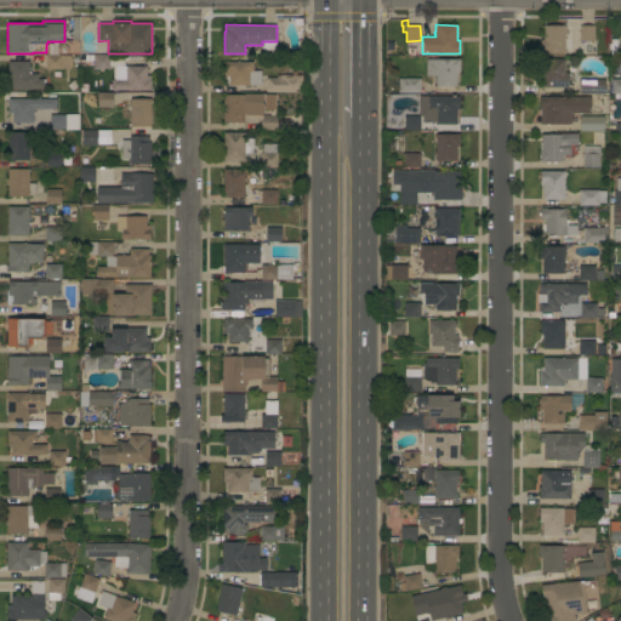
[(564,26),(564,32),(573,32),(573,52),(564,52),(564,53),(540,53),(540,40),(543,40),(543,26),(564,26)]
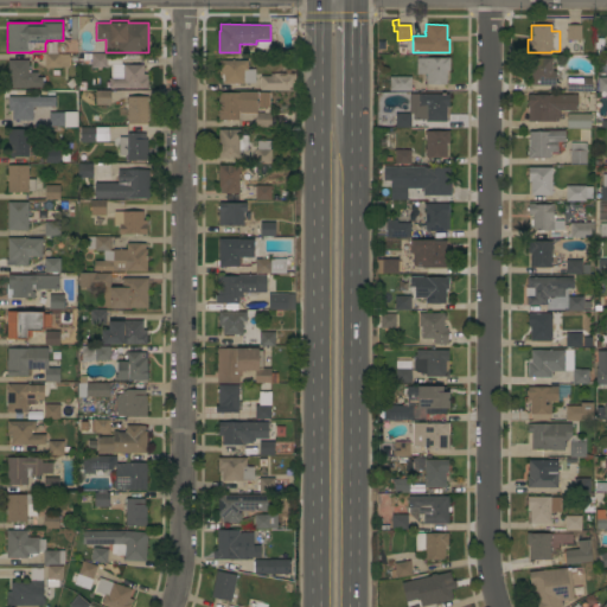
[(581,40),(567,40),(567,25),(581,25),(581,40)]
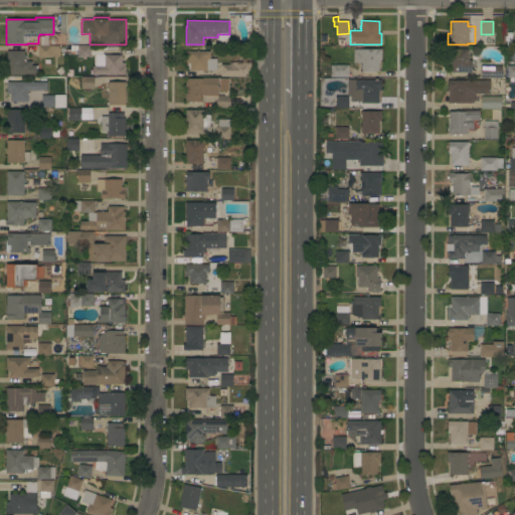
[(37,45),(50,45),(50,46),(58,46),(58,57),(51,57),(51,58),(37,58),(37,45)]
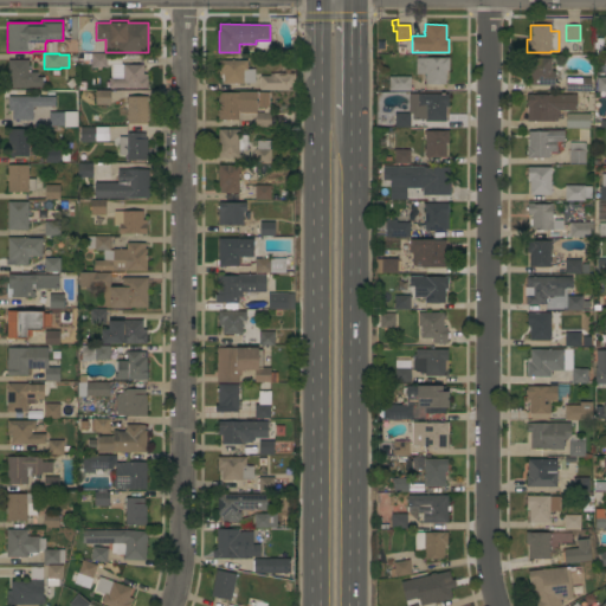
[(107,53),(107,69),(90,69),(90,53),(107,53)]
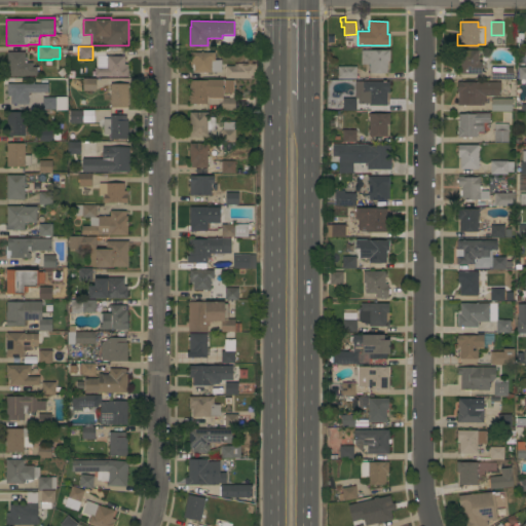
[(386,50),(386,49),(389,49),(389,62),(386,62),(386,73),(369,73),(369,65),(362,65),(362,50),(386,50)]
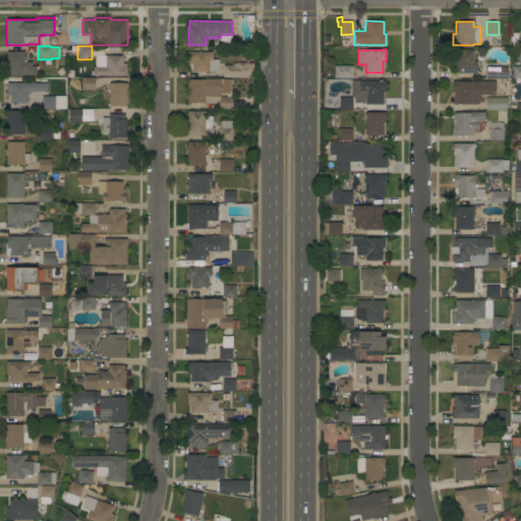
[(455,73),(455,50),(474,50),(474,61),(477,61),(476,73),(455,73)]
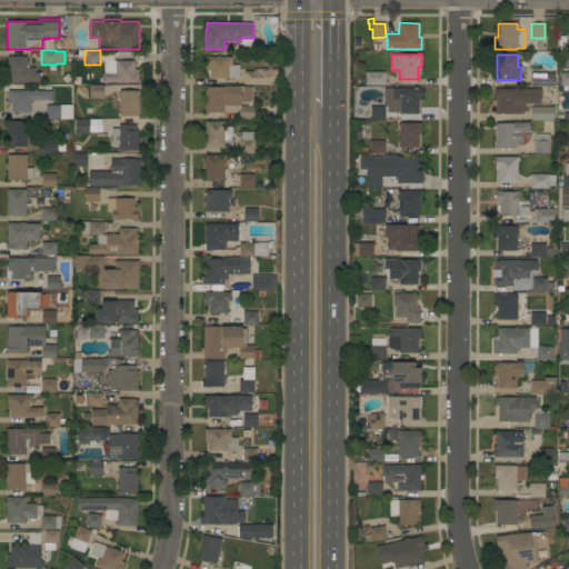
[(7,57),(27,57),(27,66),(28,66),(28,68),(35,68),(35,72),(41,72),(41,76),(40,76),(40,82),(27,82),(27,83),(7,83),(7,57)]
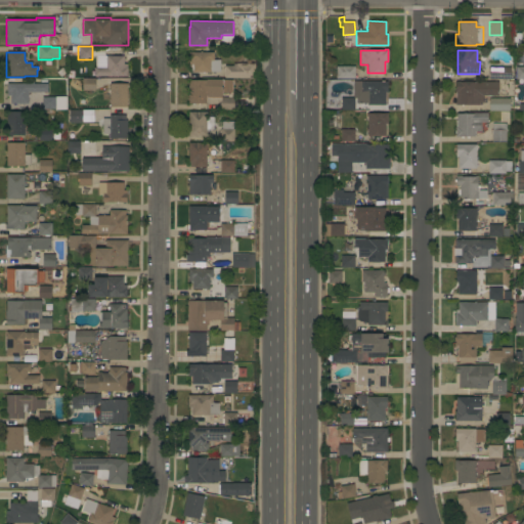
[(213,52),(213,59),(220,59),(220,73),(192,73),(192,71),(191,71),(191,64),(189,64),(188,52),(213,52)]
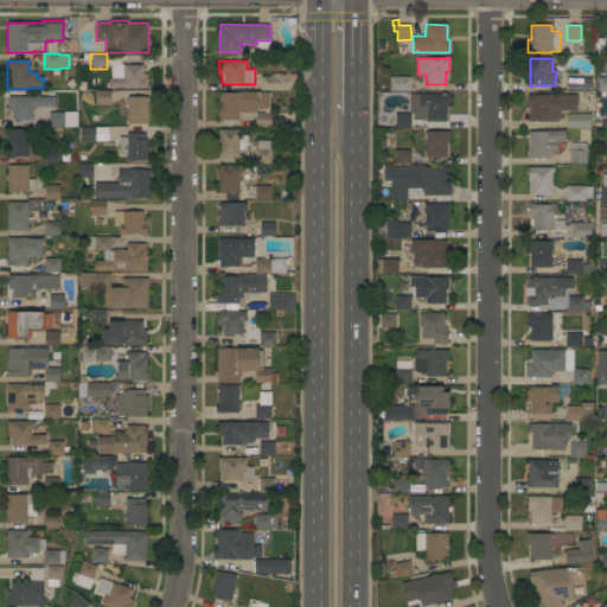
[(109,89),(109,78),(123,78),(123,65),(144,65),(144,75),(147,75),(147,88),(109,89)]
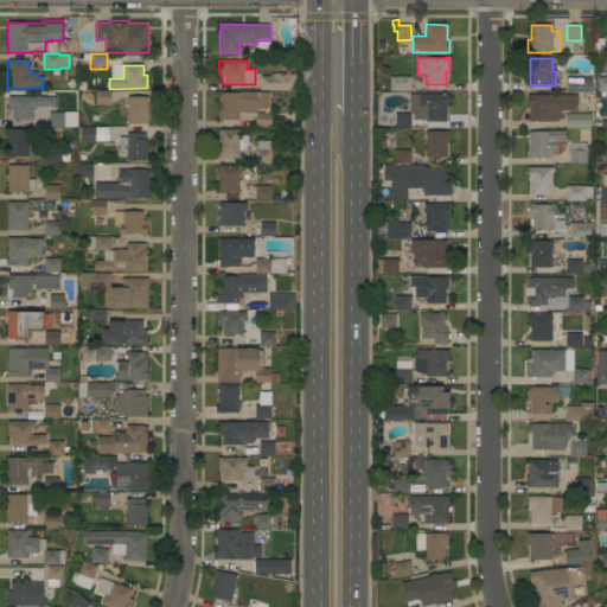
[(260,91),(260,76),(270,76),(270,74),(286,74),(286,70),(289,70),(289,74),(295,74),(295,90),(260,91)]
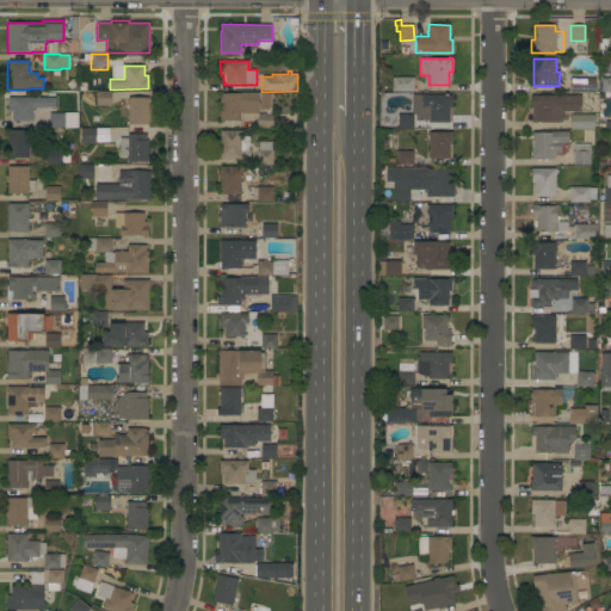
[(392,92),(392,78),(413,78),(413,92),(392,92)]
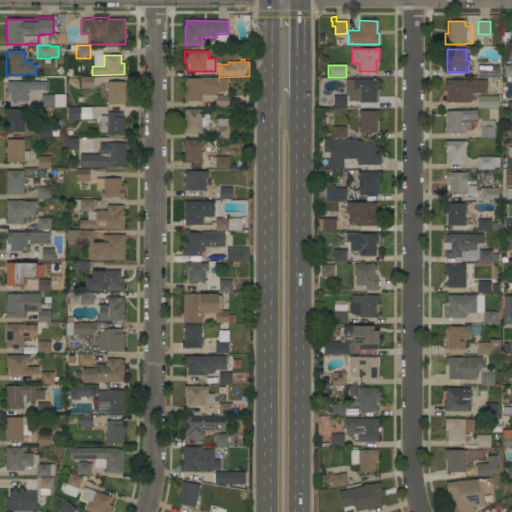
[(478,78),(478,65),(485,65),(491,65),(499,65),(499,77),(478,78)]
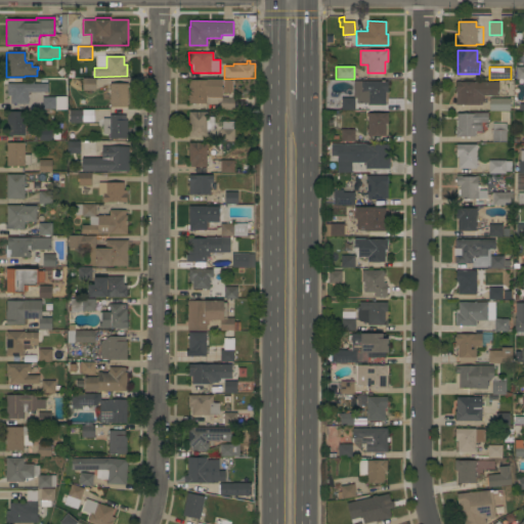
[(523,79),(523,67),(516,67),(515,79),(523,79)]
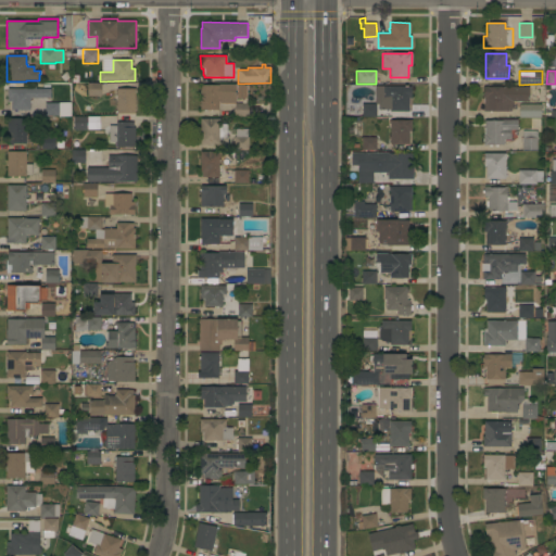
[(87,96),(87,83),(101,83),(101,85),(103,85),(103,95),(101,95),(101,96),(87,96)]
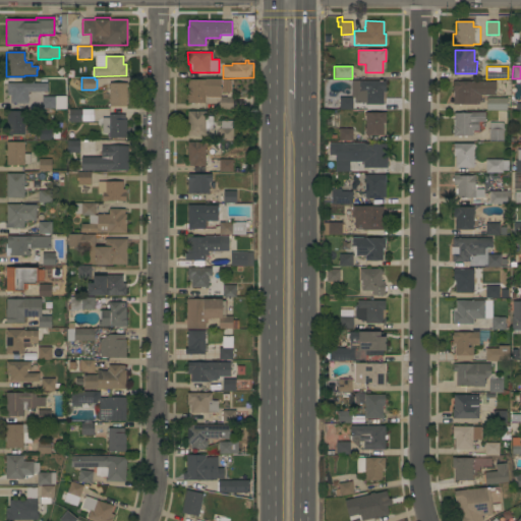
[(188,79),(205,79),(205,78),(221,79),(220,97),(206,96),(206,104),(187,103),(188,79)]
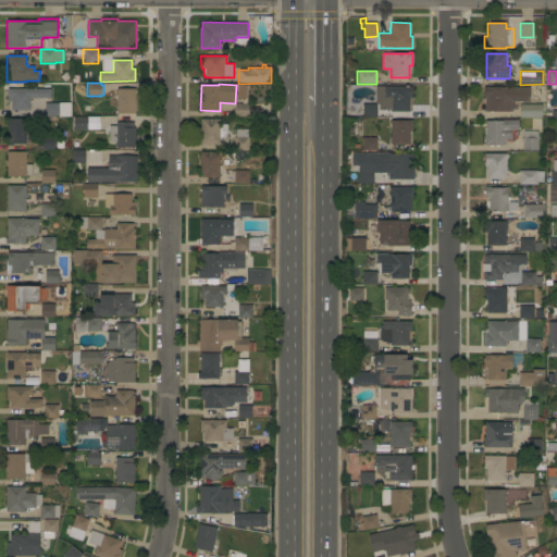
[(412,86),(412,99),(409,99),(409,112),(391,112),(391,110),(379,110),(379,102),(376,102),(376,96),(384,96),(384,89),(382,89),(382,87),(384,87),(384,86),(412,86)]
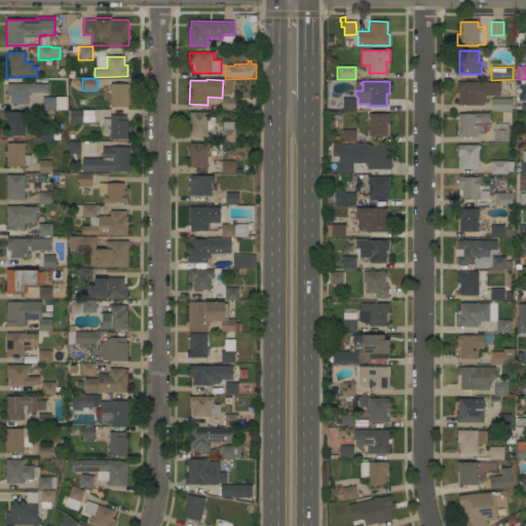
[(457,106),(457,82),(461,82),(461,83),(499,82),(500,96),(485,97),(485,103),(481,103),(481,106),(457,106)]
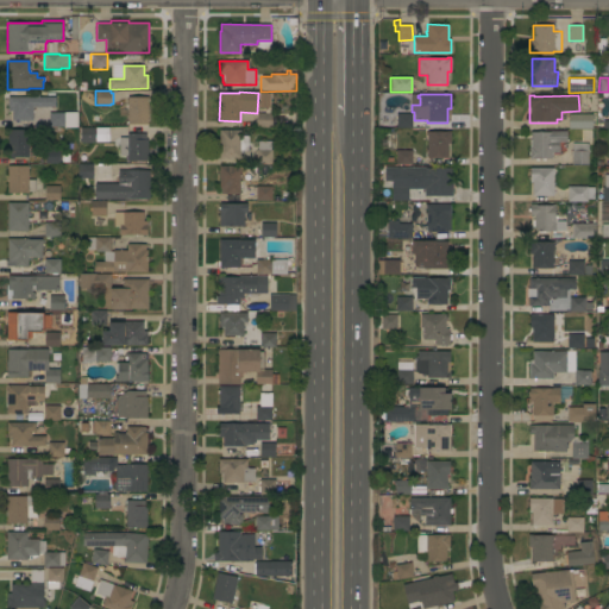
[(55,98),(55,107),(41,107),(41,108),(37,108),(37,107),(32,107),(32,121),(12,121),(12,112),(7,112),(7,98),(55,98)]
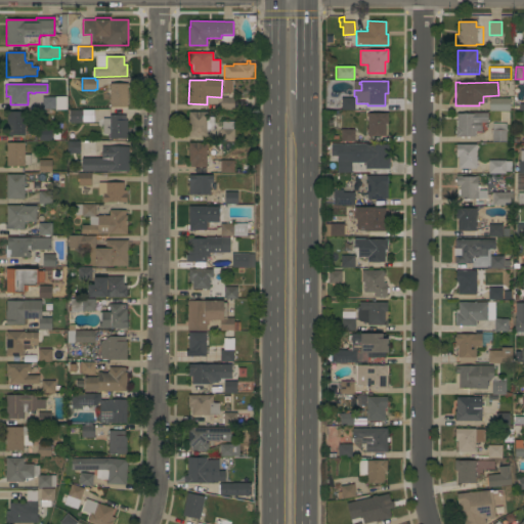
[(127,107),(110,107),(110,84),(127,84),(127,107)]
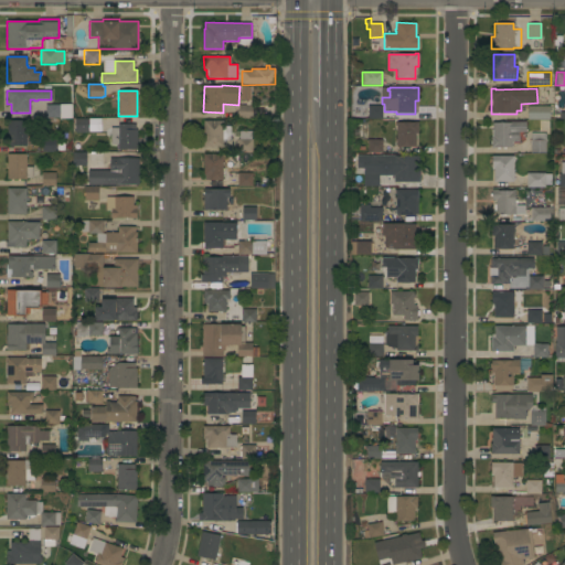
[(60,118),(45,118),(45,105),(60,105),(60,118)]
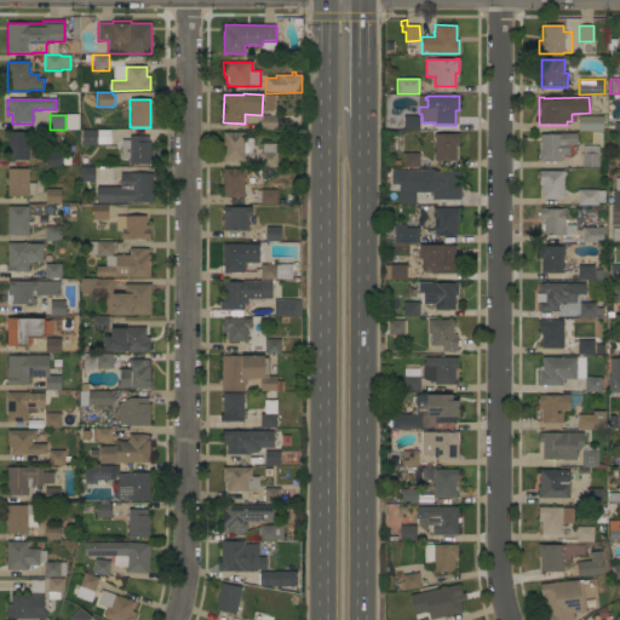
[(262,130),(262,115),(276,116),(276,130),(262,130)]
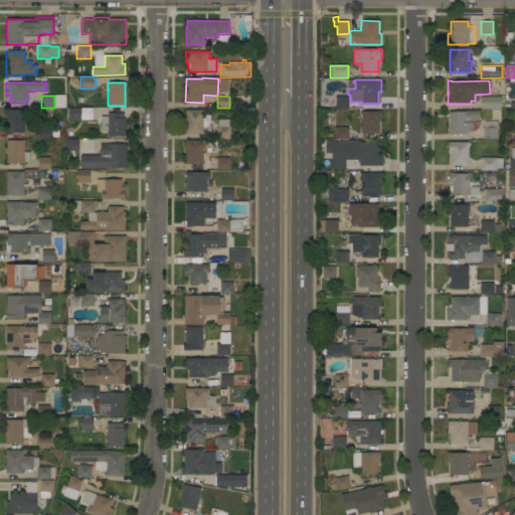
[(348,109),(335,109),(335,97),(348,97),(348,109)]
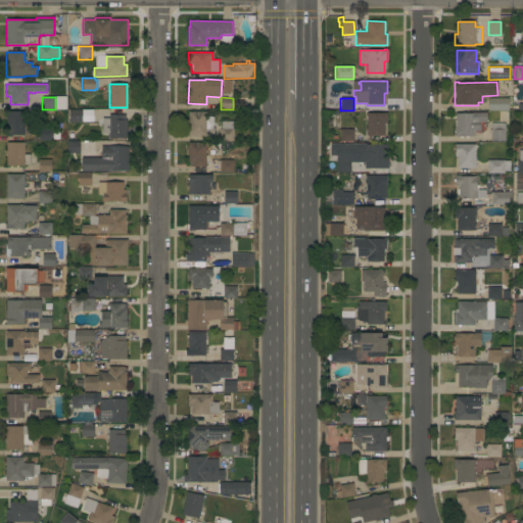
[(509,98),(508,110),(488,110),(488,98),(509,98)]
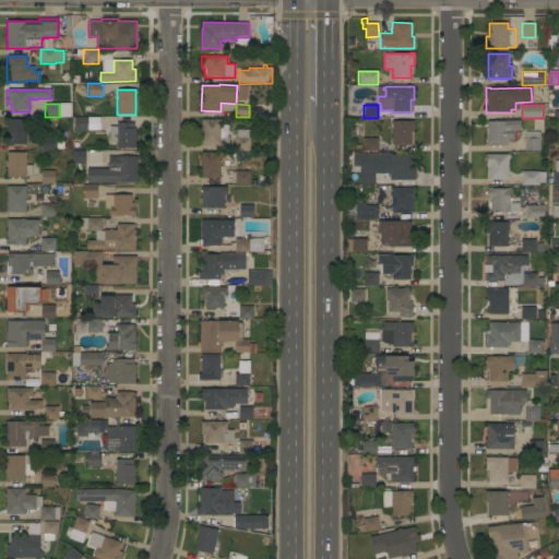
[(74,131),(73,118),(87,117),(87,119),(90,119),(90,129),(87,129),(87,130),(74,131)]
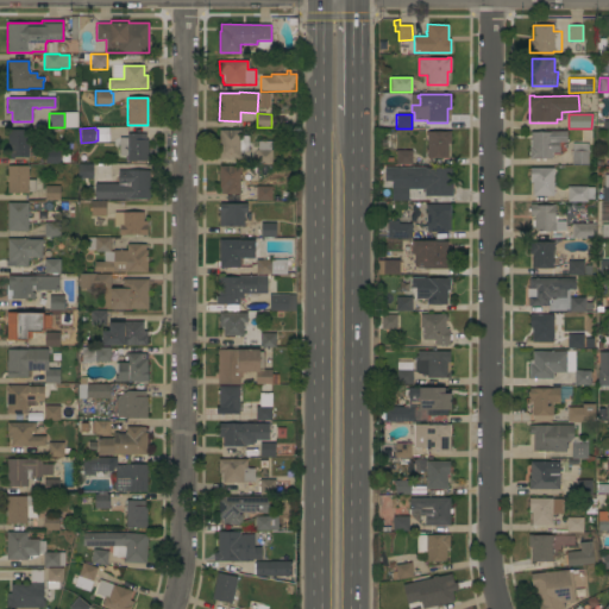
[(7,157),(8,130),(29,130),(27,157),(7,157)]
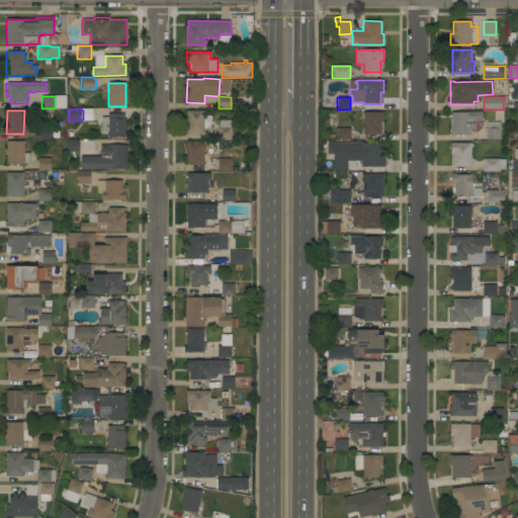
[(186,110),(204,111),(204,115),(211,115),(211,128),(203,128),(203,135),(186,135),(186,110)]
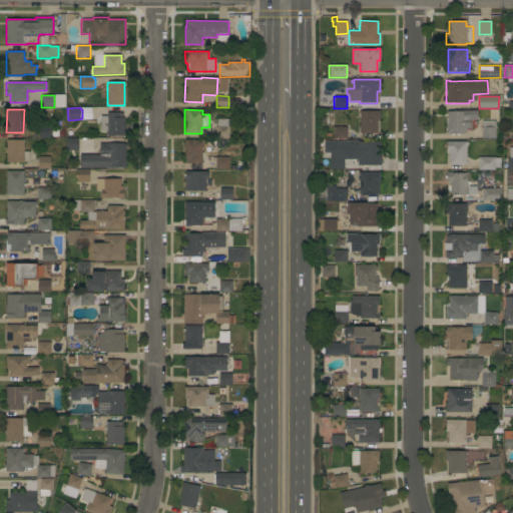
[(499,122),(498,122),(498,123),(495,123),(495,139),(482,139),(482,121),(489,121),(489,109),(499,109),(499,122)]
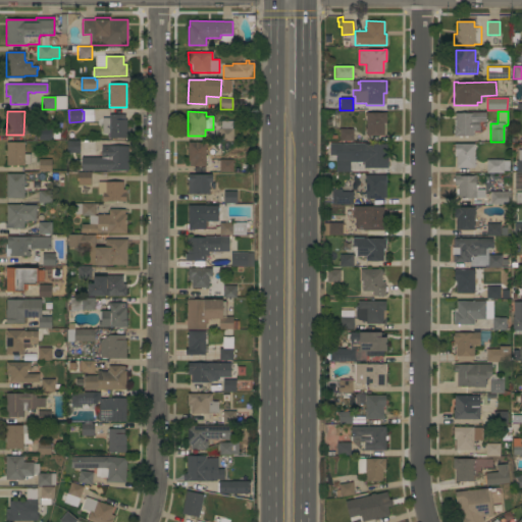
[(366,113),(386,112),(386,123),(383,123),(383,136),(366,136),(366,113)]
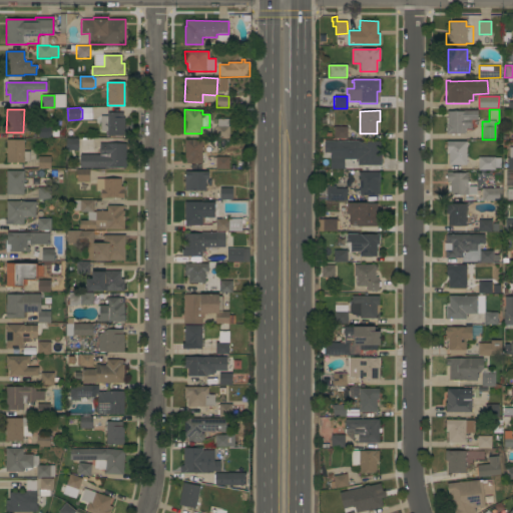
[(464,111),(464,110),(477,110),(477,120),(471,120),(471,129),(465,129),(465,134),(446,134),(446,124),(447,124),(447,111),(464,111)]
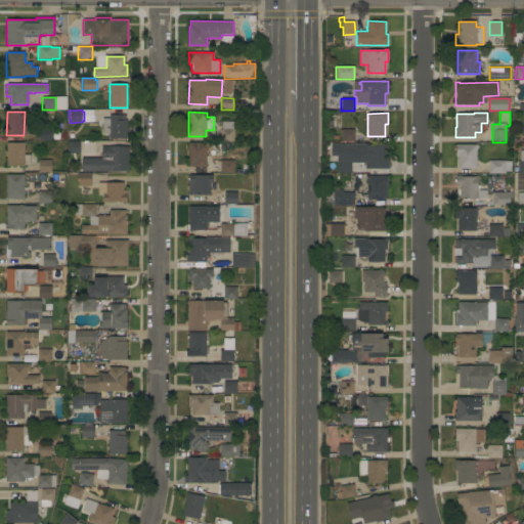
[(126,115),(126,121),(127,121),(127,138),(110,139),(110,134),(102,134),(102,119),(110,119),(110,116),(126,115)]
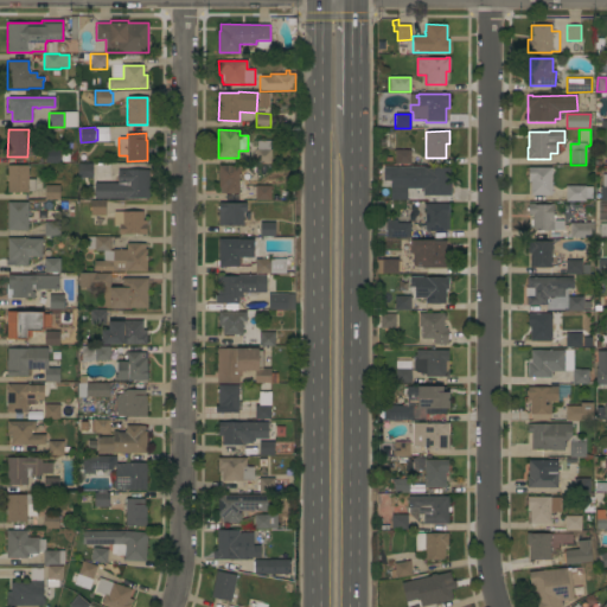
[(270,164),(255,164),(255,149),(257,149),(257,141),(270,141),(270,149),(272,149),(270,164)]
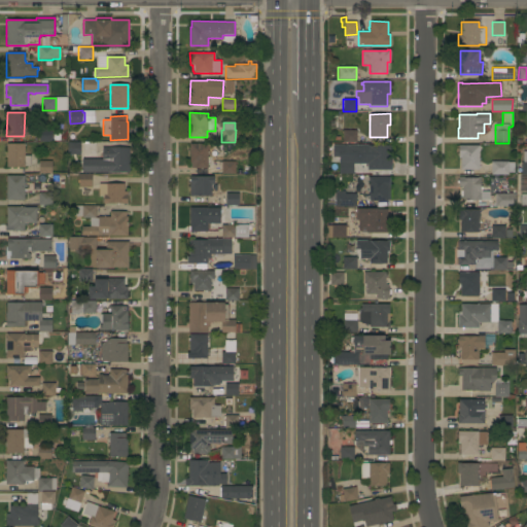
[(39,142),(38,130),(51,129),(51,141),(39,142)]
